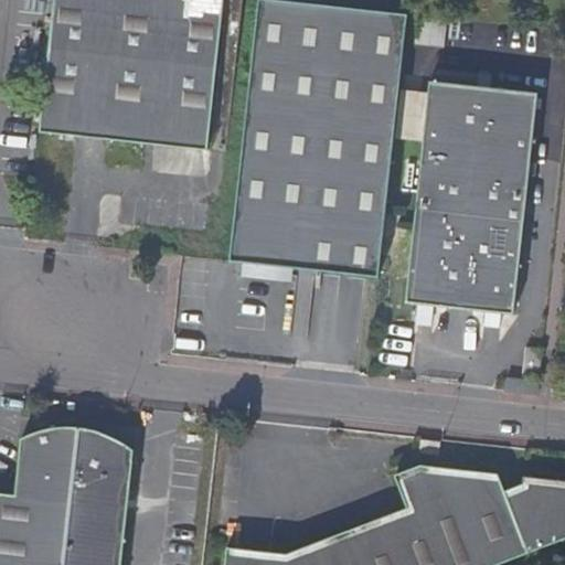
[(223,0),(53,0),(40,131),(209,150),(223,0)]
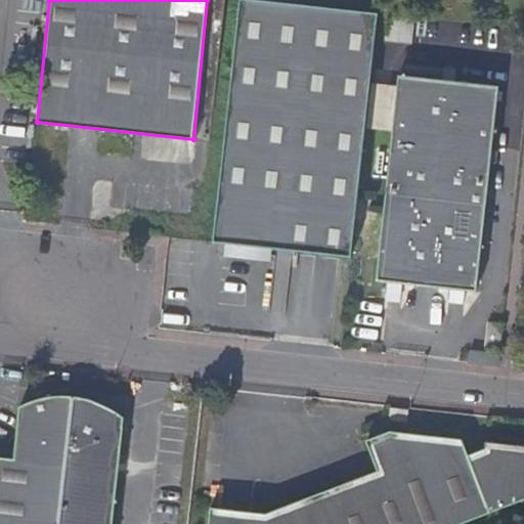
[(378,17),(239,2),(213,244),(226,245),(271,250),(352,259),(378,17)]
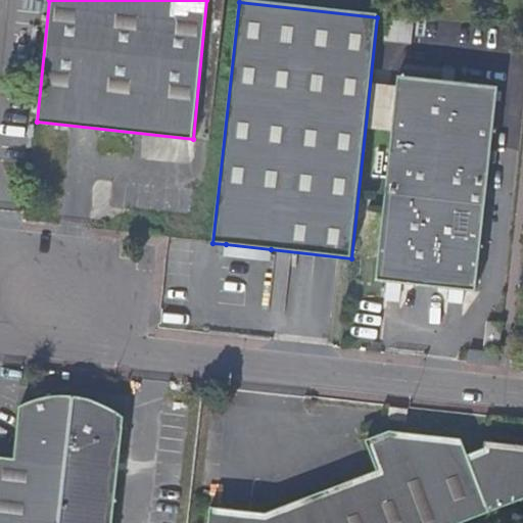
[(416,17),(388,13),(384,42),(412,45),(416,17)]
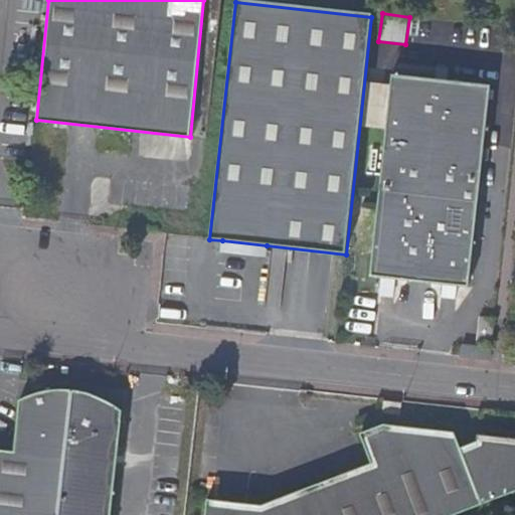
[(491,86),(391,73),(370,276),(469,287),(491,86)]
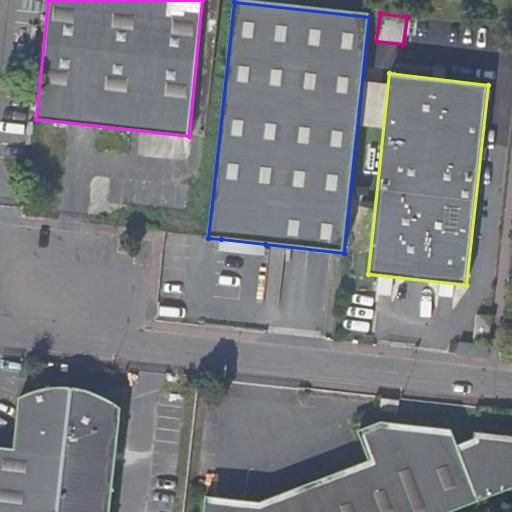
[(265,244),(221,239),(219,252),(264,257),(265,244)]
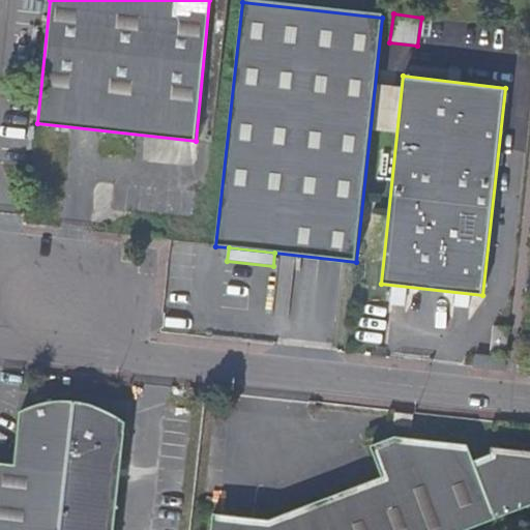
[(16,464),(0,462),(0,529),(114,529),(125,421),(116,415),(107,409),(97,406),(85,403),(72,401),(60,401),(46,403),(33,406),(21,410),(16,464)]
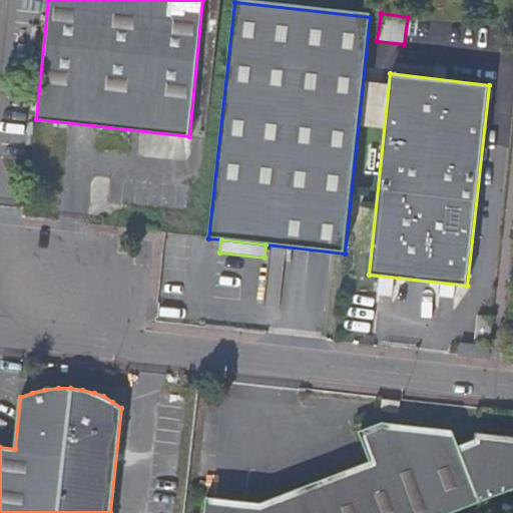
[(402,399),(384,397),(383,410),(400,412),(402,399)]
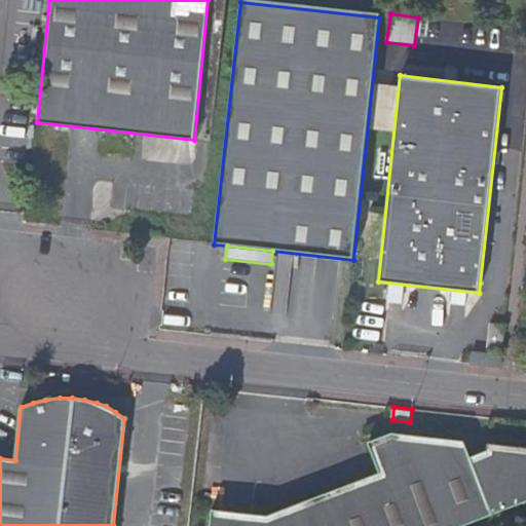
[(368,442),(380,472),(268,515),(213,510),(211,525),(459,525),(525,500),(525,447),(488,443),(488,449),(471,456),(464,440),(392,433),(368,442)]
